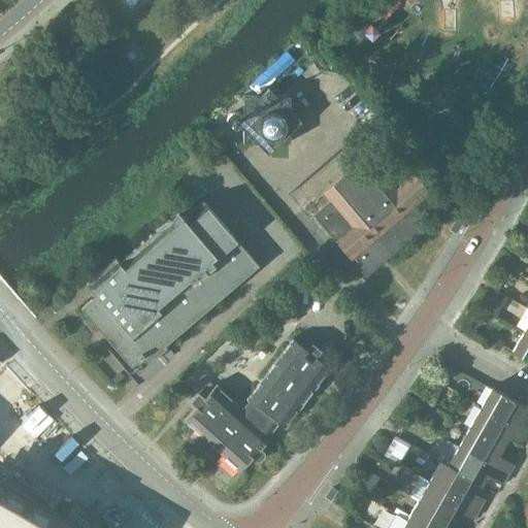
[(276,96),(268,89),(260,96),(242,96),(243,113),(240,116),(236,113),(234,113),(231,113),(229,117),(227,120),(227,123),(228,126),(230,128),(233,129),(236,130),(241,127),(243,129),(243,143),(257,143),(268,155),(279,143),(290,143),(290,133),(301,122),(290,110),(290,96),(276,96)]
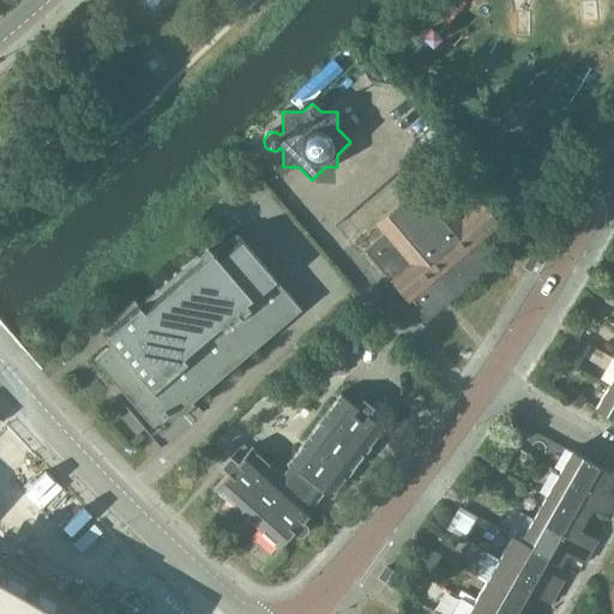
[(365,251),(426,323),(498,262),(480,241),(500,224),(482,203),(462,220),(428,180),(375,224),(384,234),(365,251)]
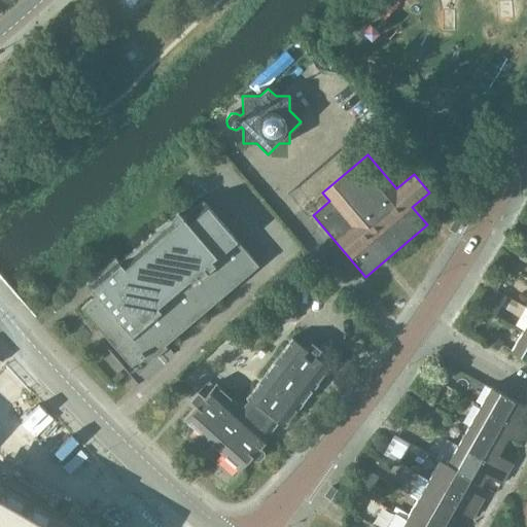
[(97,295),(81,309),(131,366),(143,356),(146,359),(160,348),(161,349),(258,266),(203,201),(183,217),(178,211),(118,261),(115,257),(85,283),(97,295)]
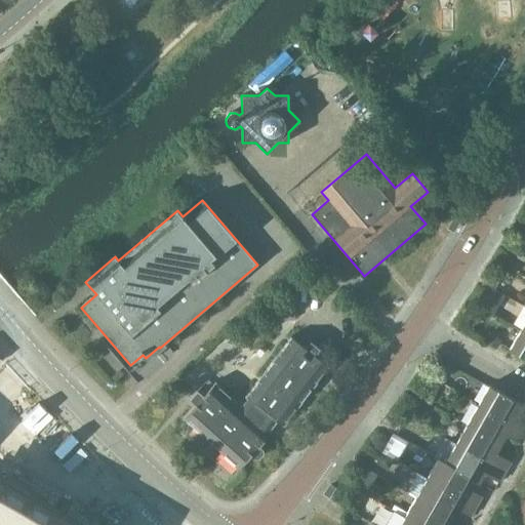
[(524,332),(521,330),(510,351),(524,359),(524,332)]
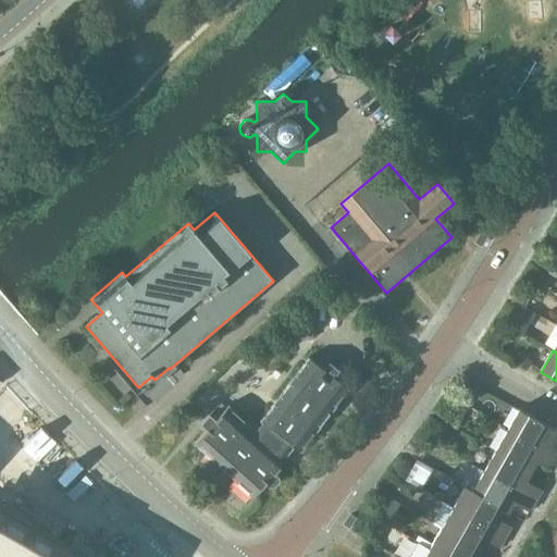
[(338,371),(329,363),(323,370),(308,358),(259,421),(263,423),(257,431),(229,406),(215,421),(209,415),(200,424),(207,430),(194,445),(254,498),(267,483),(271,486),(274,486),(280,482),(279,478),(275,473),(288,459),(285,456),(293,446),(300,453),(349,390),(333,378),(338,371)]
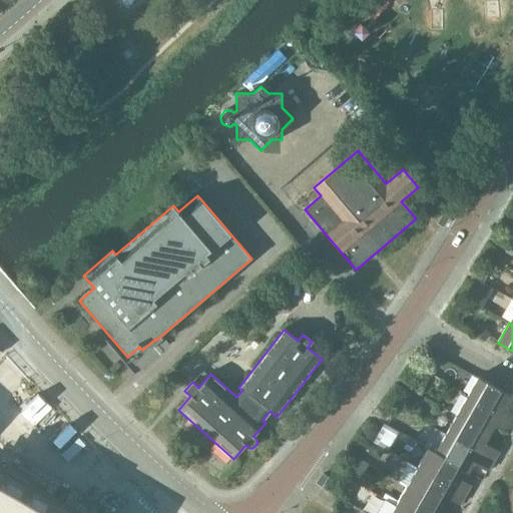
[(467,397),(512,423),(512,409),(506,406),(511,396),(478,377),(467,397)]
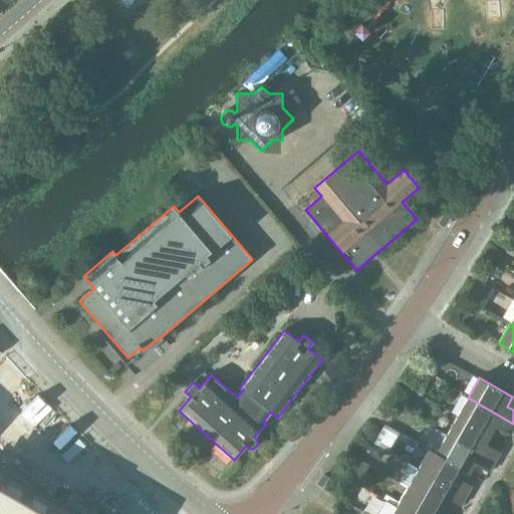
[(513,424),(468,398),(457,417),(490,436),(495,427),(510,435),(513,428),(513,424)]
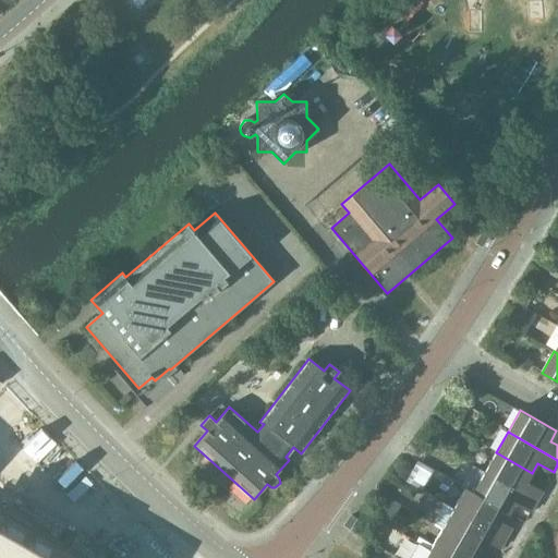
[(496,452),(484,472),(536,502),(543,492),(526,482),(532,473),(496,452)]
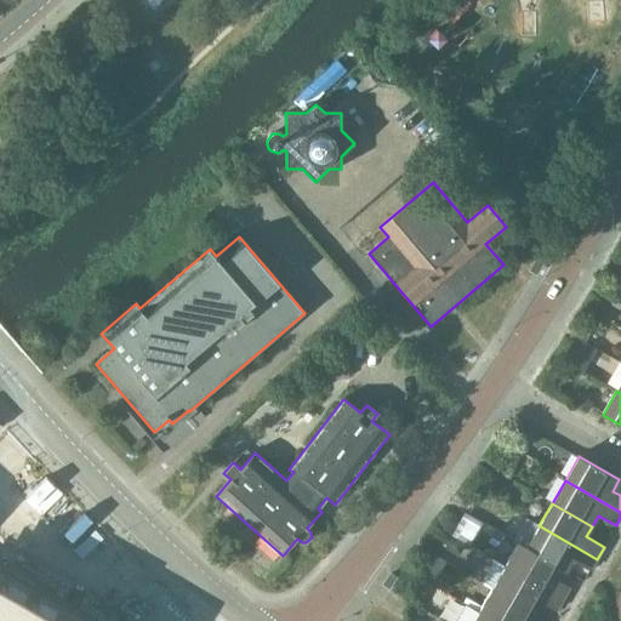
[(539,525),(527,547),(527,548),(558,567),(557,568),(565,573),(573,560),(591,571),(597,559),(539,525)]
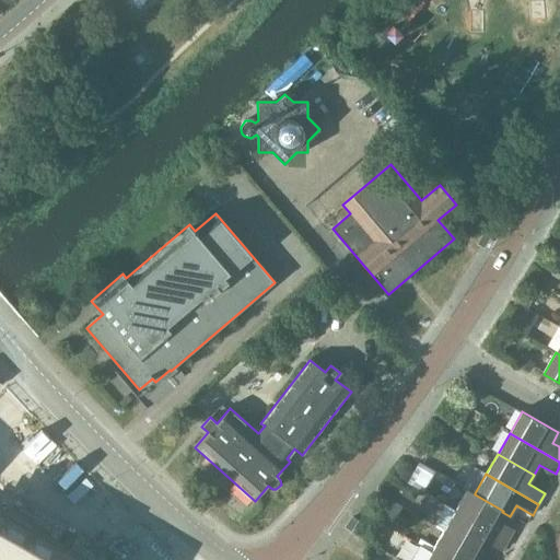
[(467,489),(455,511),(508,540),(514,529),(498,521),(502,512),(503,511),(475,494),(475,493),(467,489)]
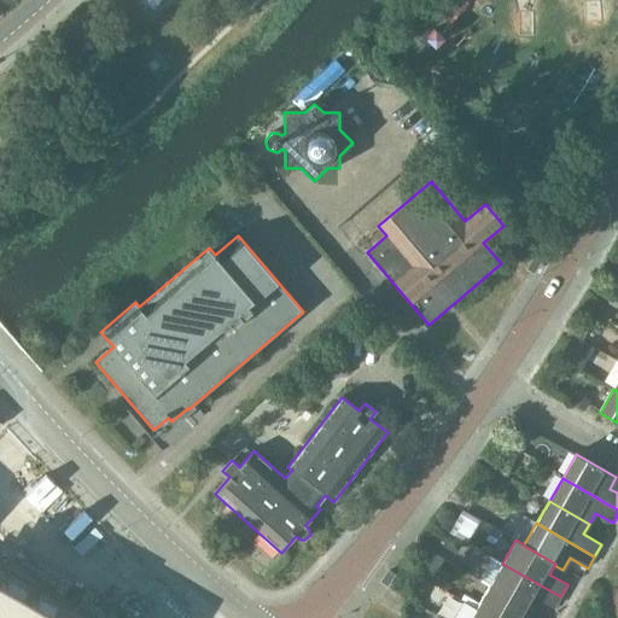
[(0,617),(99,617),(0,559),(0,617)]
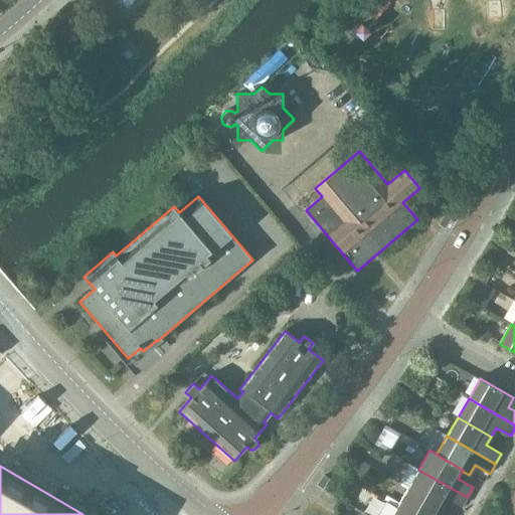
[(418,470),(407,489),(442,508),(447,499),(461,507),(467,497),(418,470)]
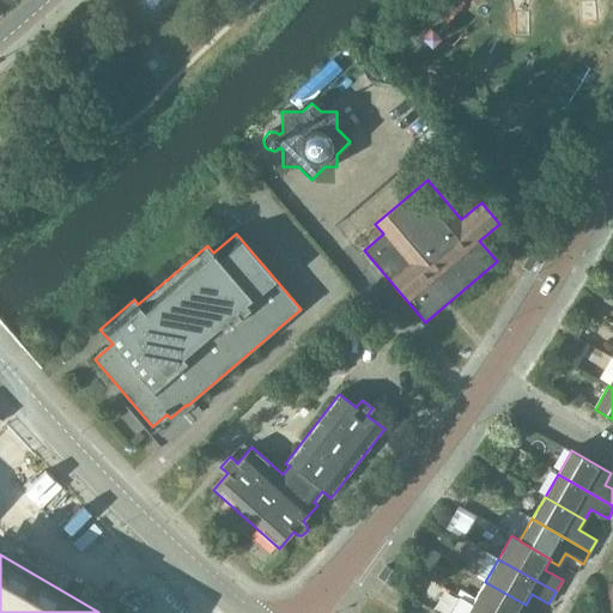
[(485,582),(473,605),(487,612),(520,612),(526,605),(485,582)]
